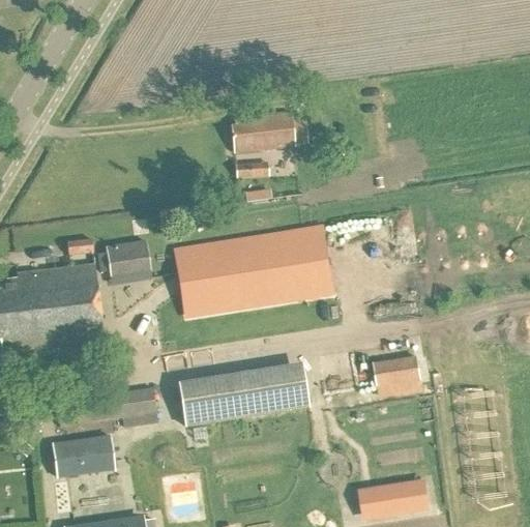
[(292,120),(291,111),(235,118),(235,125),(231,125),(235,153),(267,149),(266,146),(295,142),(295,141),(308,140),(305,118),(292,120)]
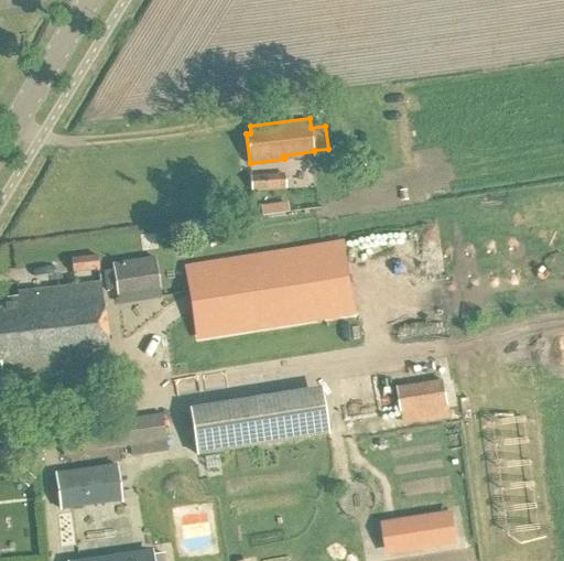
[(250,173),(251,189),(268,187),(267,172),(250,173)]
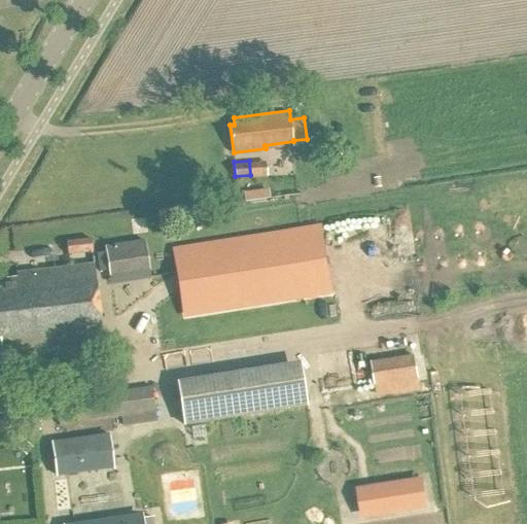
[(92,238),(67,241),(69,255),(94,252),(92,238)]
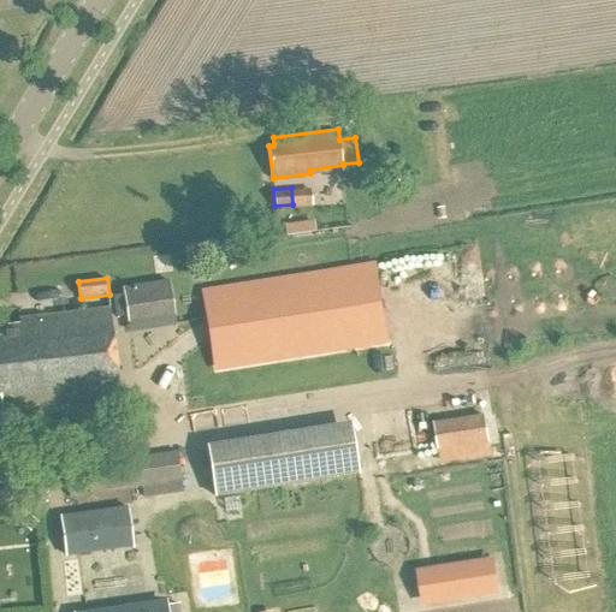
[(169,279),(122,286),(123,292),(112,293),(114,315),(126,314),(126,320),(173,313),(169,279)]
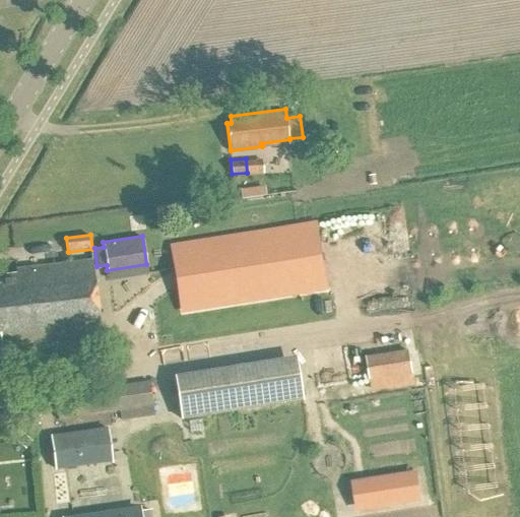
[(4,351),(102,339),(91,259),(17,268),(17,272),(0,273),(0,281),(0,285),(0,331),(2,331),(4,351)]
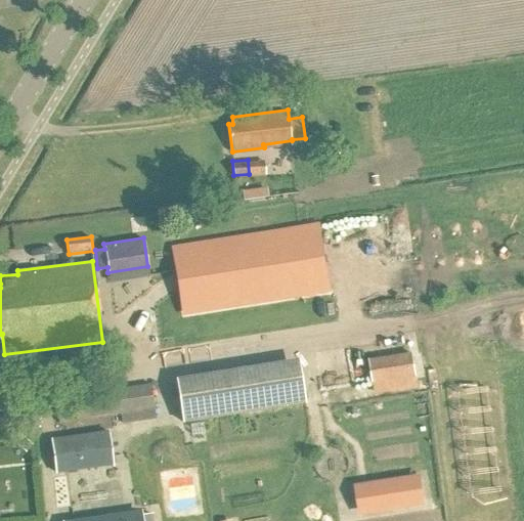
[(294,302),(293,274),(157,279),(158,306),(294,302)]
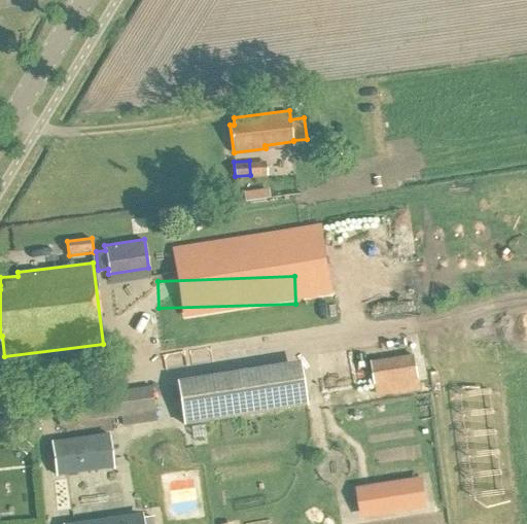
[(300,306),(331,300),(328,280),(296,286),(300,306)]
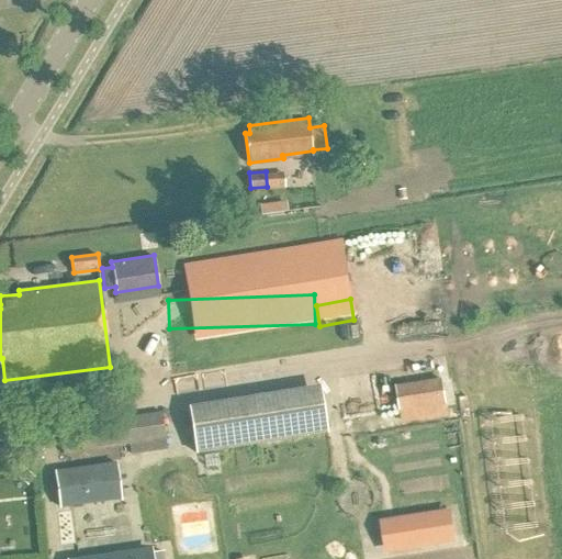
[(319,383),(188,404),(195,453),(327,432),(319,383)]
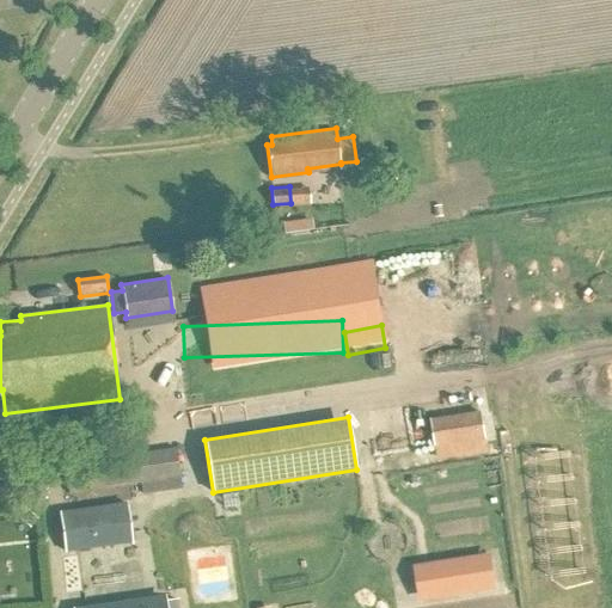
[(176,446),(65,464),(68,492),(181,477),(176,446)]
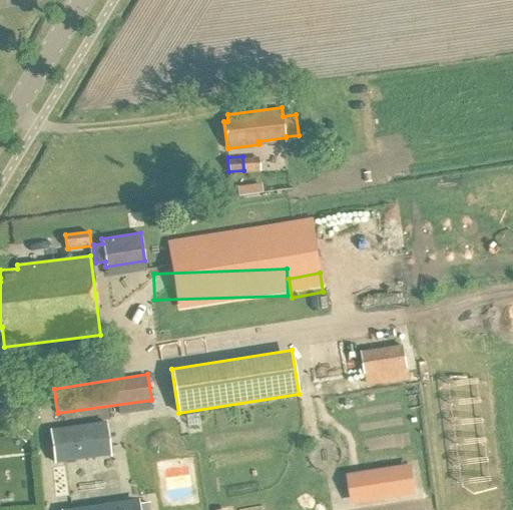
[(328,402),(327,390),(315,391),(316,403),(328,402)]
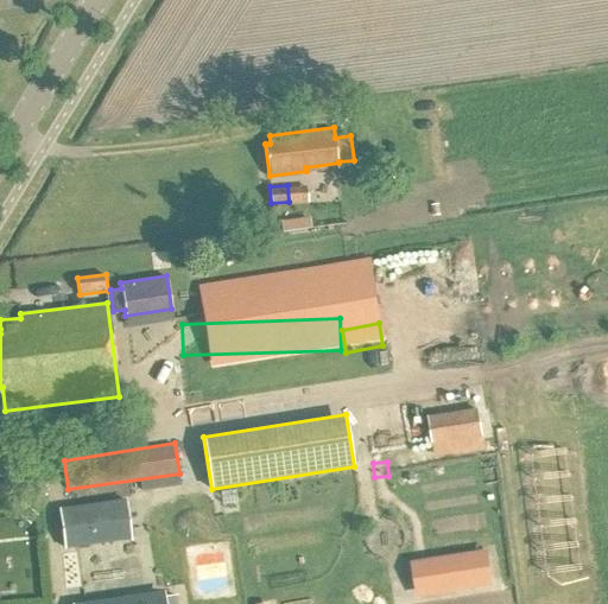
[(29,496),(45,494),(42,475),(25,477),(29,496)]
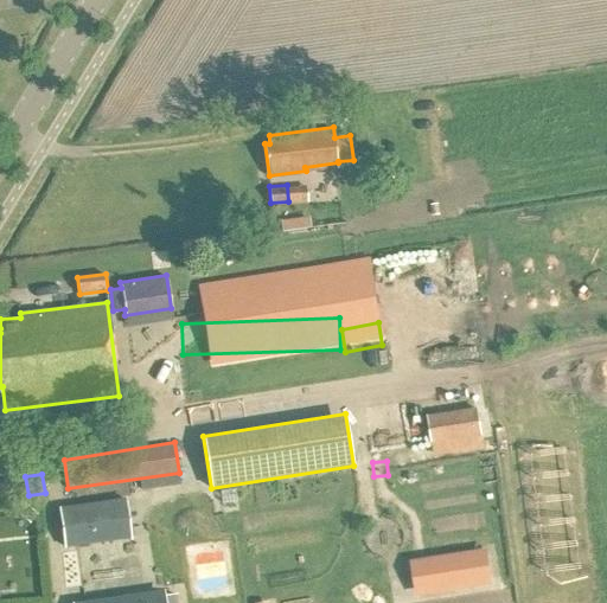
[(125,495),(59,505),(64,547),(131,538),(125,495)]
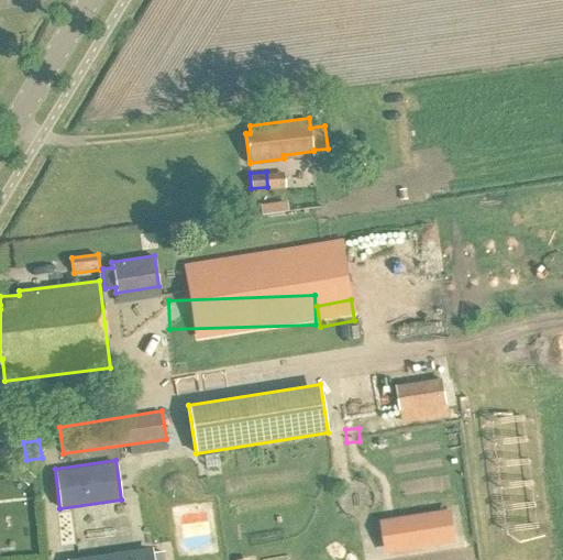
[(21,465),(14,474),(26,484),(33,475),(21,465)]
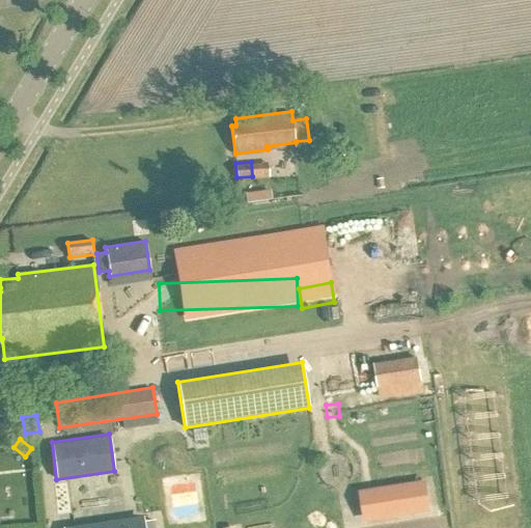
[(145,527),(143,509),(62,521),(62,527),(145,527)]
